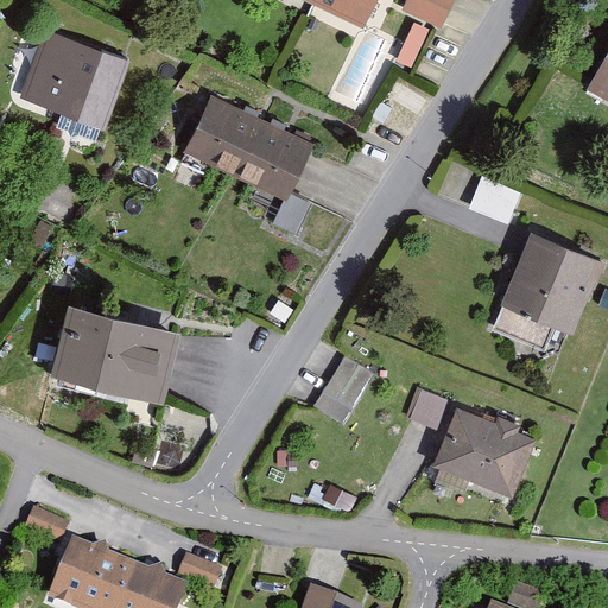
[(380,0),(301,0),(366,31),(380,0)]
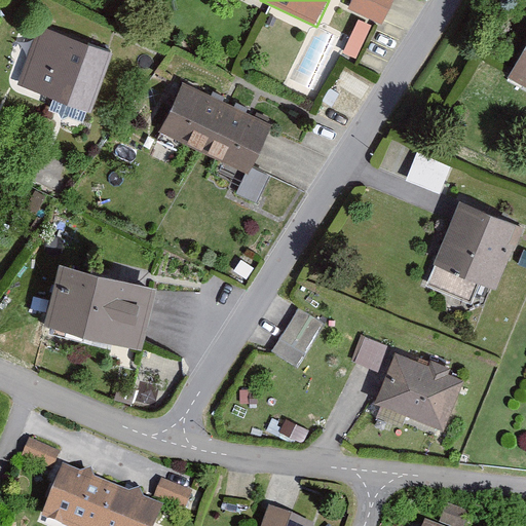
[(351,0),(348,8),(381,24),(391,0),(351,0)]
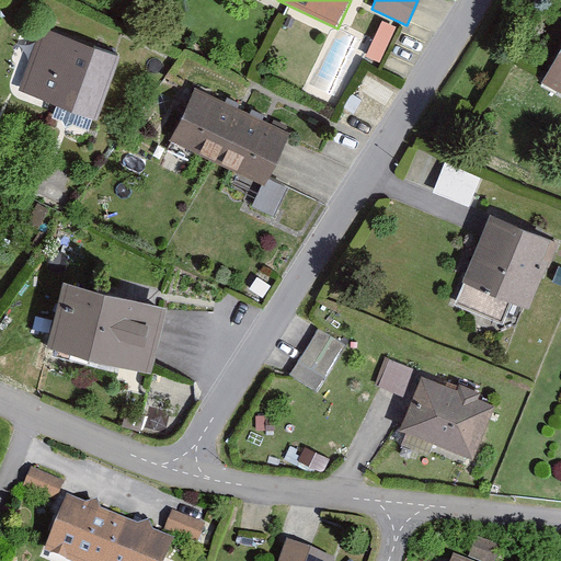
[(398,27),(382,20),(366,56),(381,63),(398,27)]
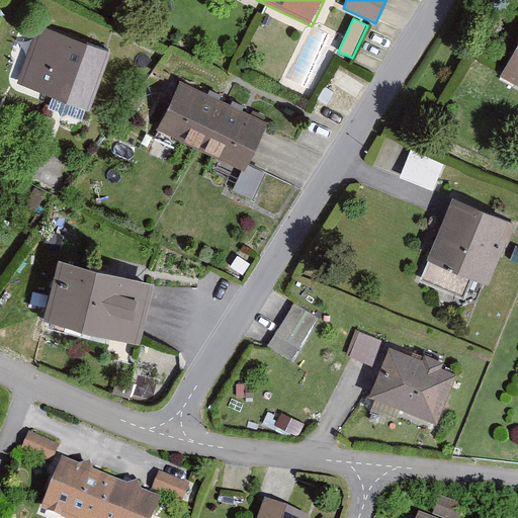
[(110,52),(39,26),(19,84),(90,109),(110,52)]
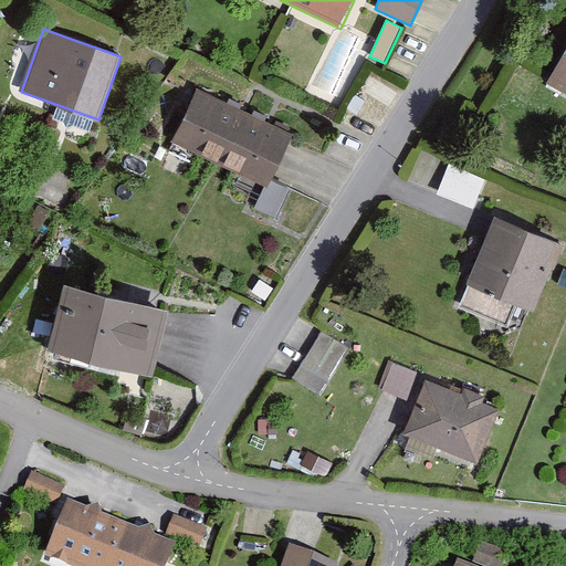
[(565,58),(553,85),(565,91),(565,58)]
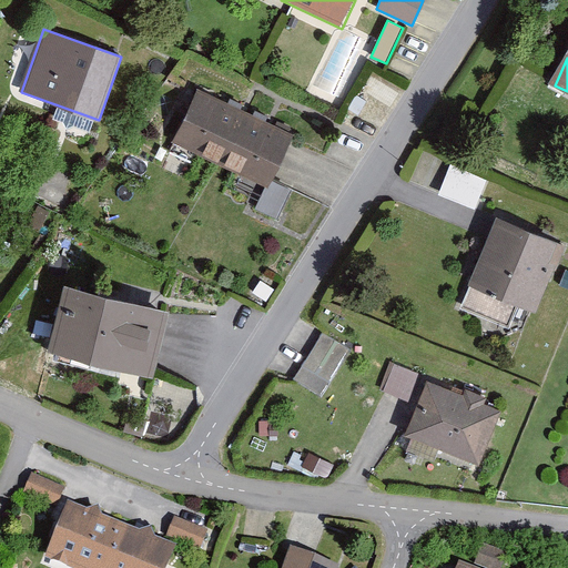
[(295,138),(202,92),(176,143),(271,189),(295,138)]
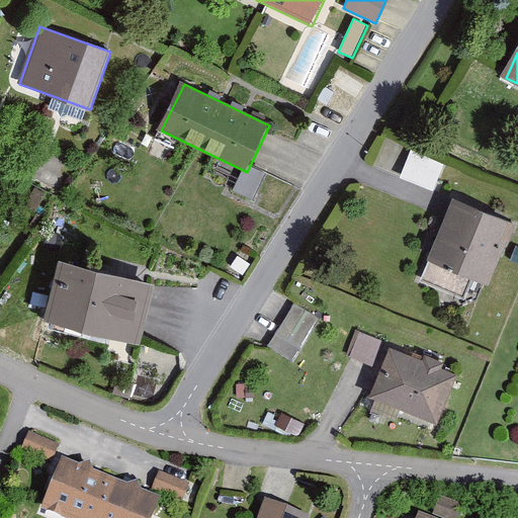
[(410,150),(400,177),(433,189),(443,162),(410,150)]
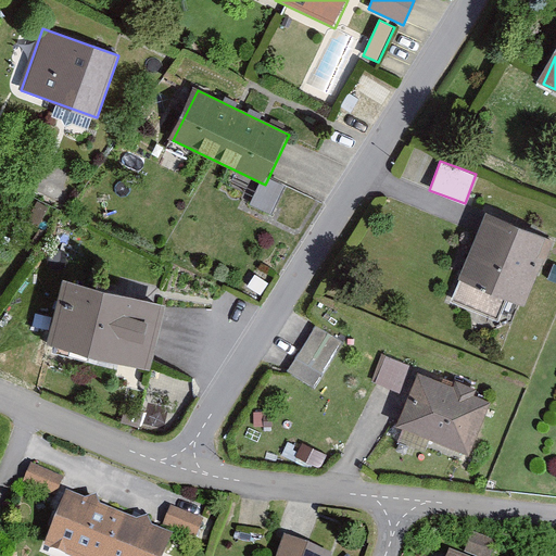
[(555,242),(492,215),(464,279),(527,306),(555,242)]
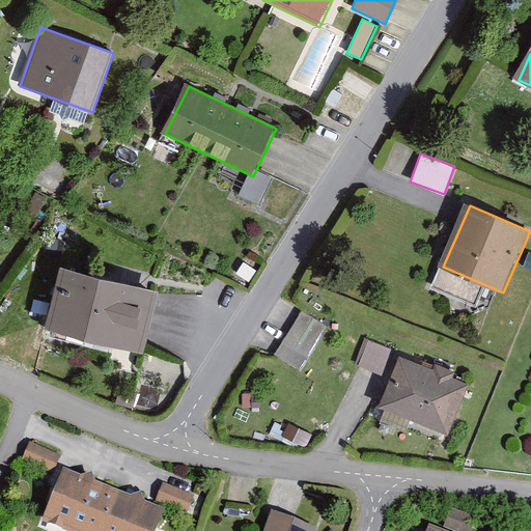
[(159,289),(61,266),(46,329),(143,352),(159,289)]
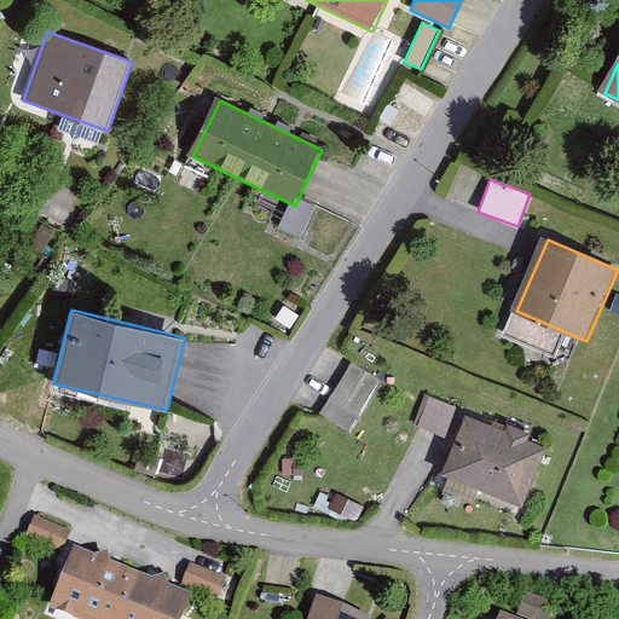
[(382,382),(351,363),(318,412),(350,433),(382,382)]
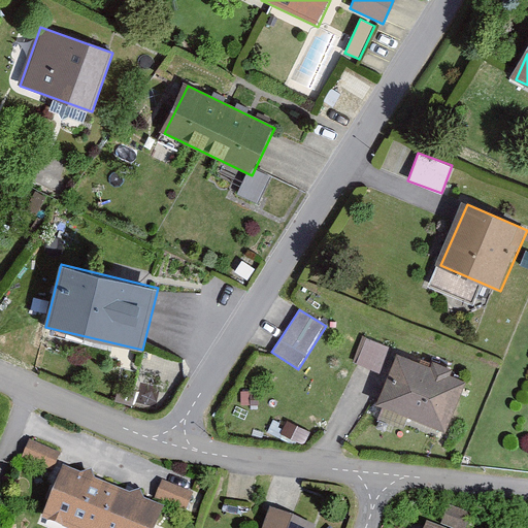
[(393,348),(366,337),(356,362),(382,373),(393,348)]
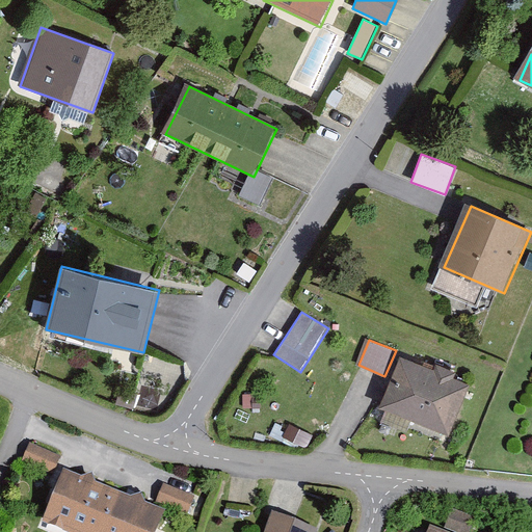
[(472,384),(403,357),(382,409),(451,437),(472,384)]
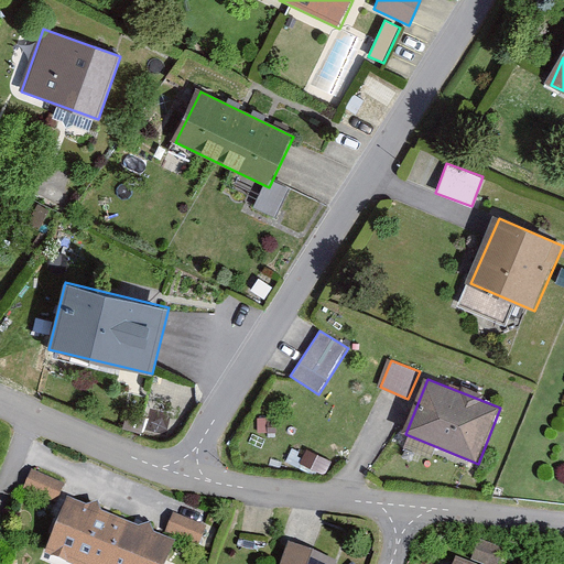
[(31,470),(23,491),(57,505),(65,484),(31,470)]
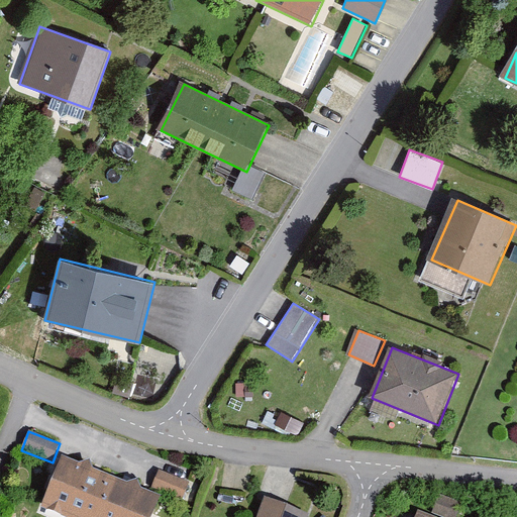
[(153,516),(161,501),(62,461),(41,513),(50,516),(153,516)]
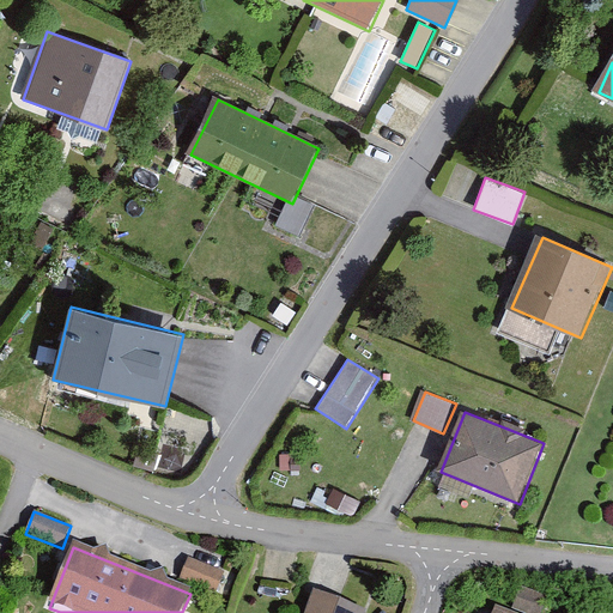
[(188,558),(180,578),(217,594),(224,574),(188,558)]
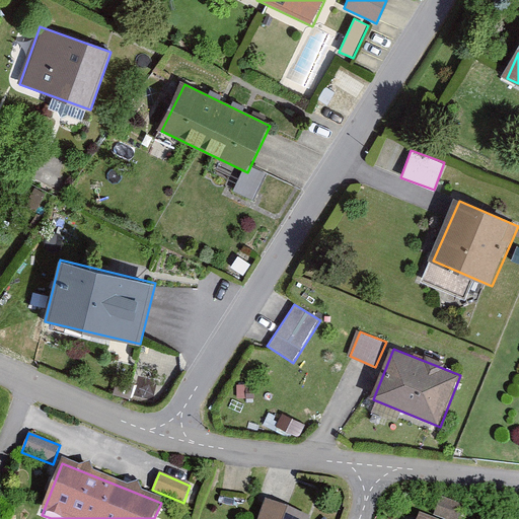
[(307,518),(269,506),(264,518),(307,518)]
